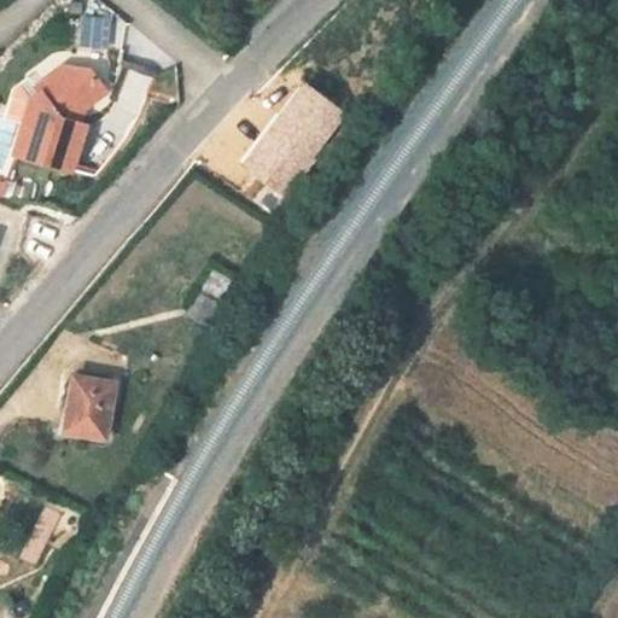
[(269,0),(267,4),(275,10),(284,0),(269,0)]
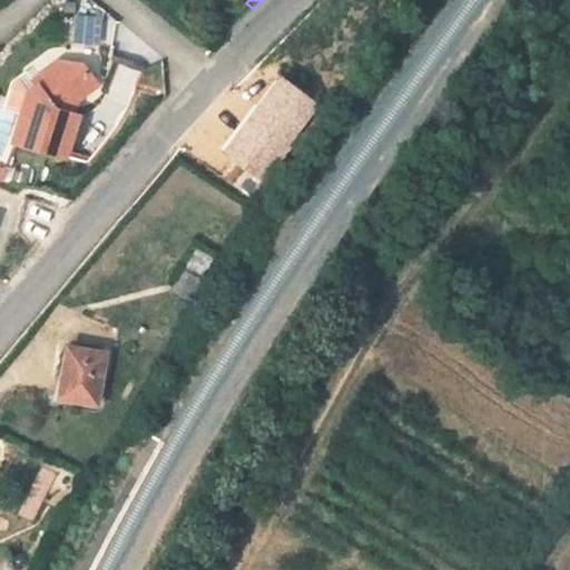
[(102,43),(107,18),(78,12),(74,39),(102,43)]
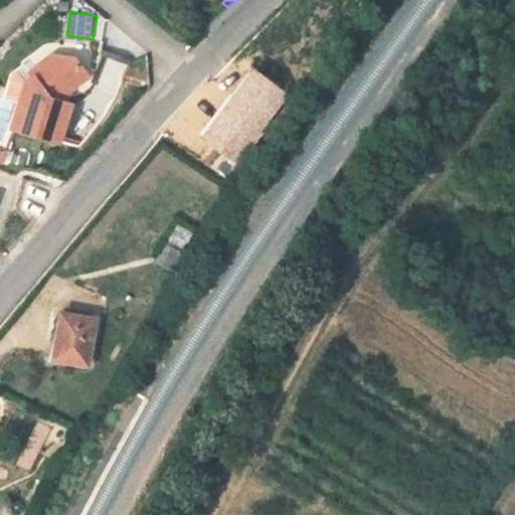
[(46,108),(39,106),(30,135),(76,150),(91,110),(81,107),(87,96),(109,84),(101,66),(94,63),(77,59),(53,72),(57,86),(50,92),(46,108)]
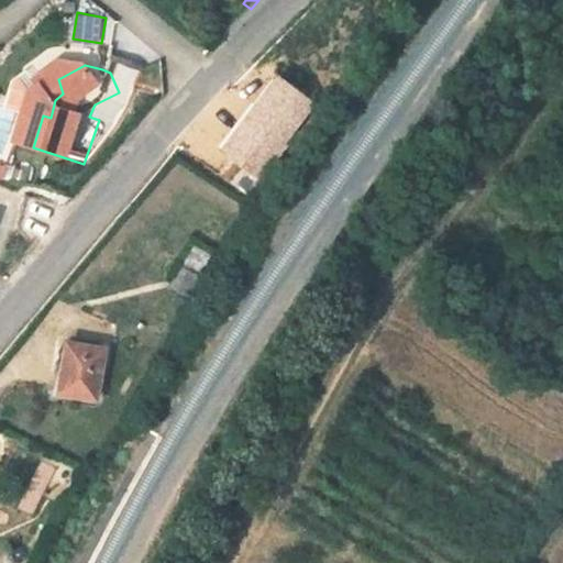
[(261,174),(316,106),(275,74),(221,142),(261,174)]
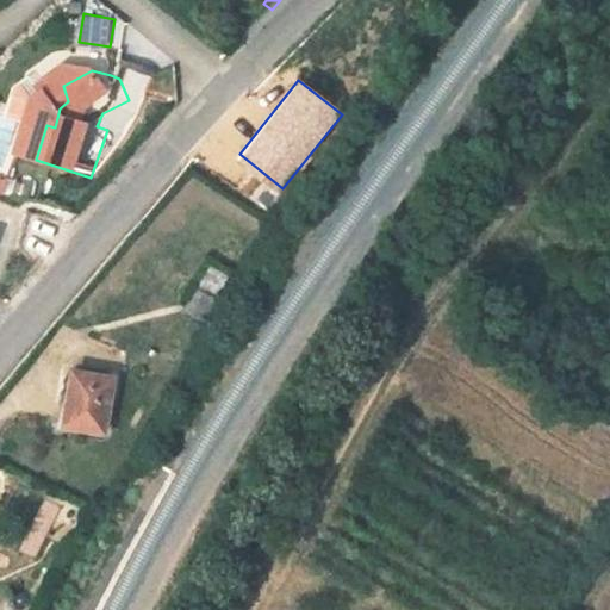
[(0,116),(0,167),(8,169),(19,120),(0,116)]
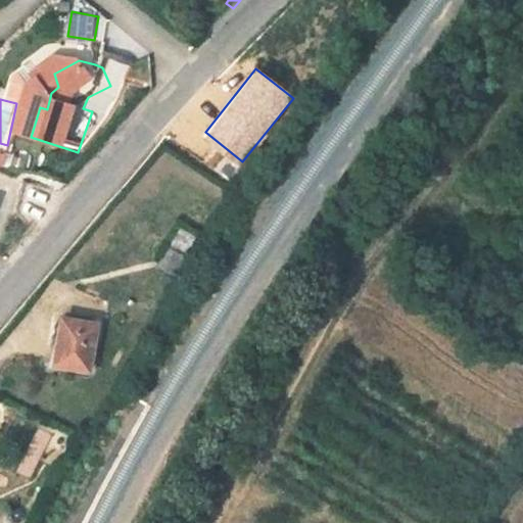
[(104,332),(69,329),(63,376),(98,379),(104,332)]
